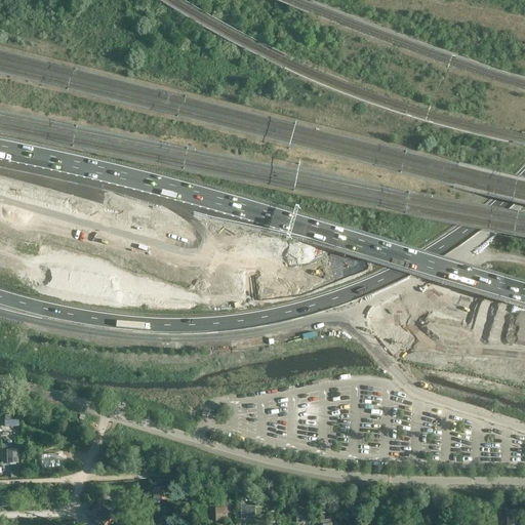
[(18,414),(4,415),(4,428),(19,427),(18,414)]
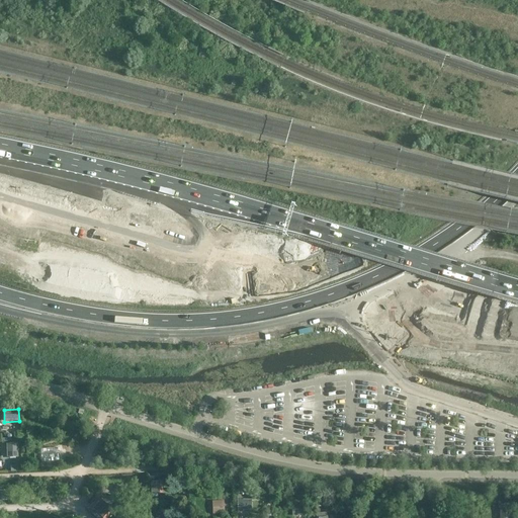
[(15,431),(14,424),(2,424),(2,432),(15,431)]
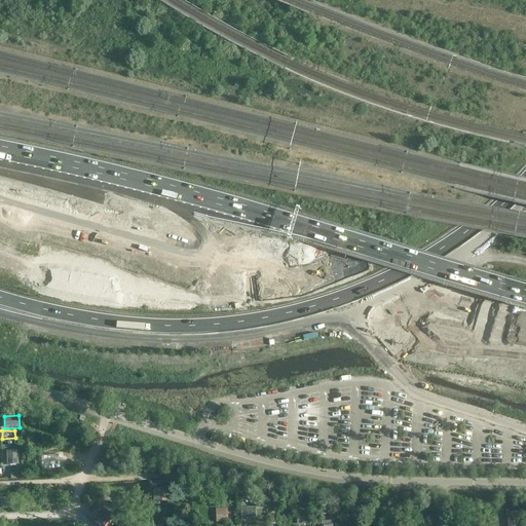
[(17,450),(6,450),(7,464),(19,464),(17,450)]
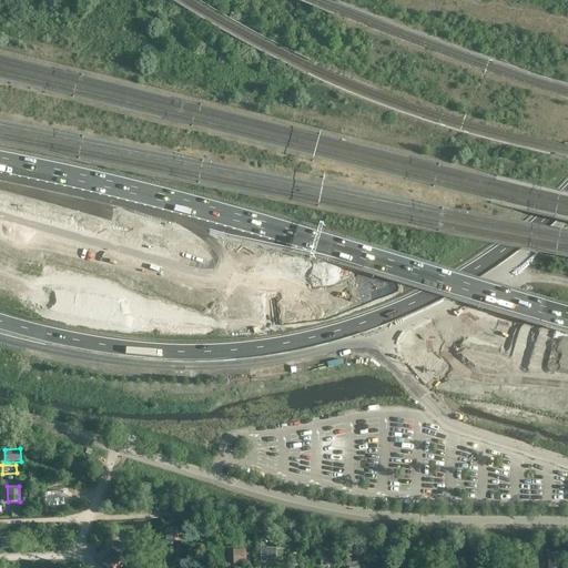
[(52,508),(51,494),(38,494),(39,508),(52,508)]
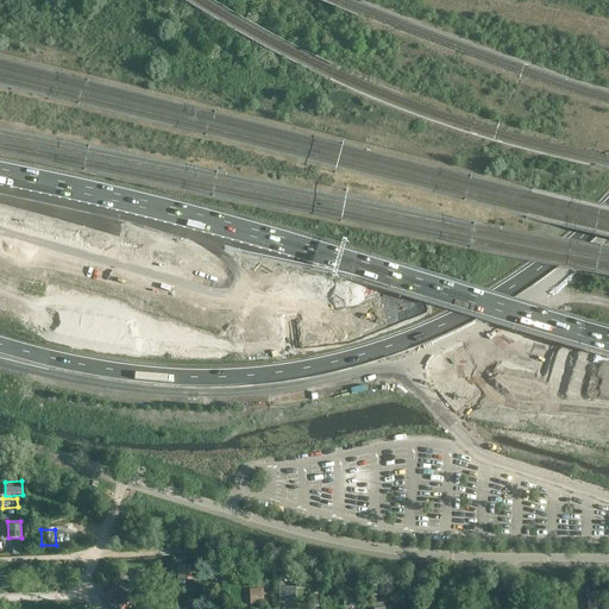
[(187,565),(177,565),(177,581),(192,581),(190,566),(187,566),(187,565)]
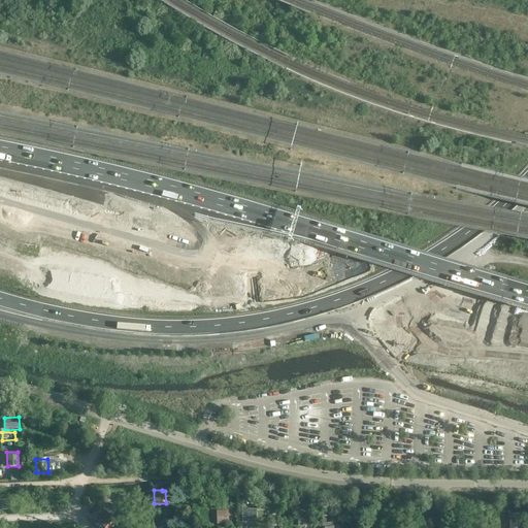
[(0,509),(15,509),(15,498),(0,499),(0,509)]
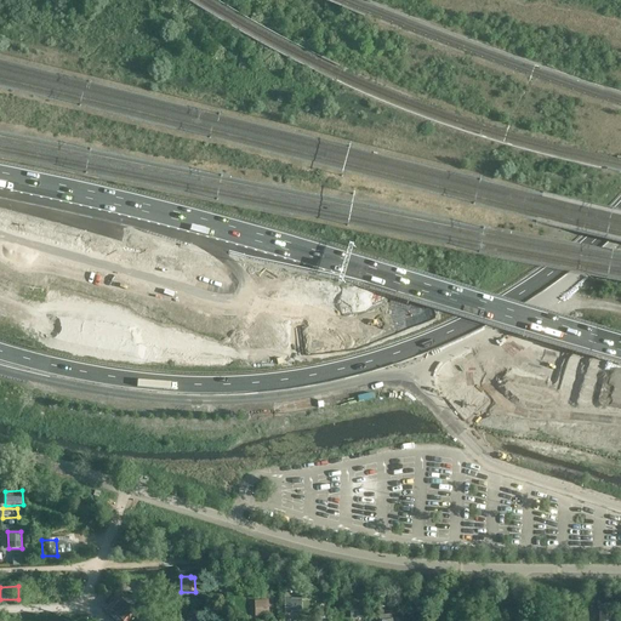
[(135,611),(143,604),(126,586),(118,596),(121,599),(109,611),(118,620),(126,620),(136,613),(135,611)]
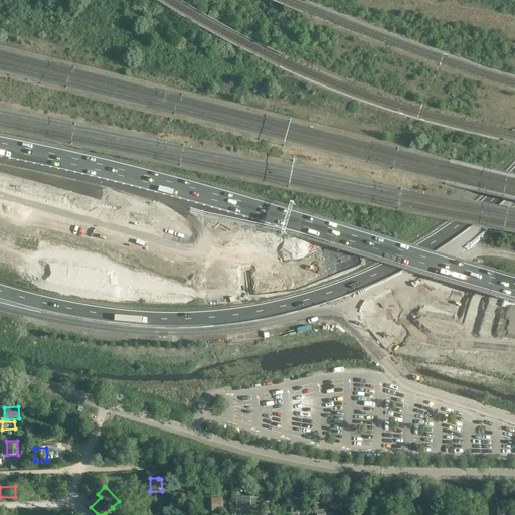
[(241,494),(235,494),(235,509),(241,509),(240,506),(249,506),(249,496),(241,496),(241,494)]
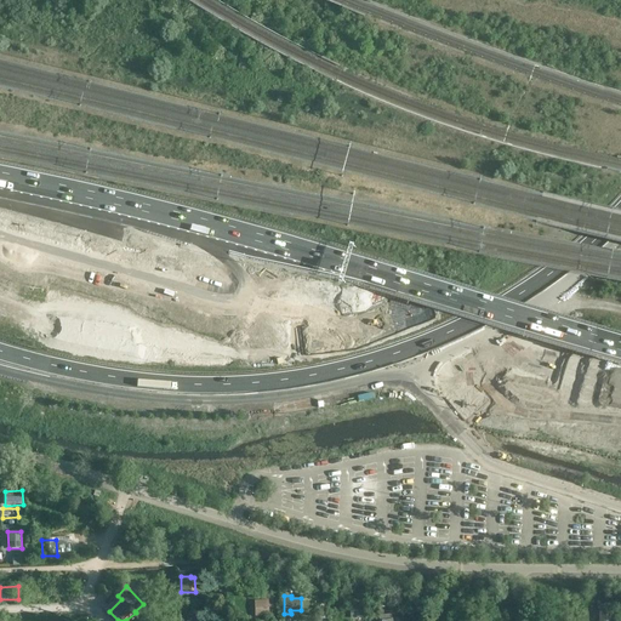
[(269,615),(268,599),(254,600),(255,616),(269,615)]
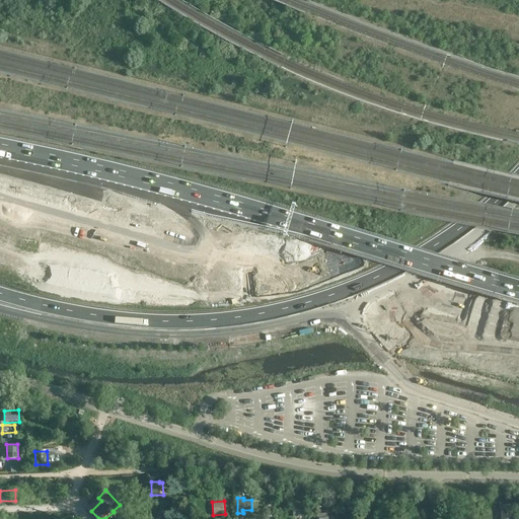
[(306,516),(305,503),(292,504),(293,517),(306,516)]
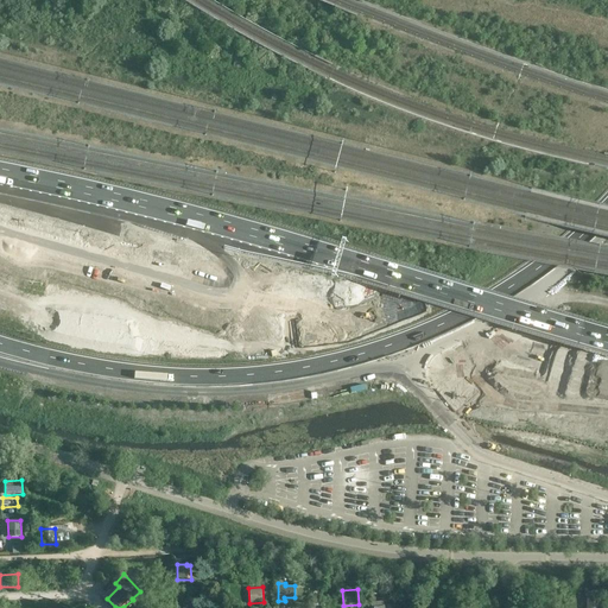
[(178,606),(189,606),(188,590),(177,590),(178,606)]
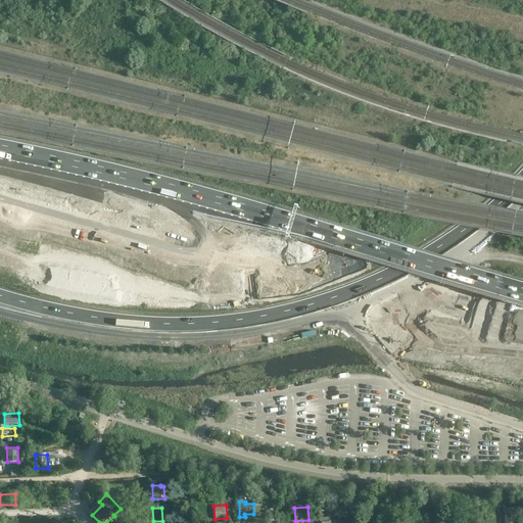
[(505,511),(505,522),(515,522),(515,511),(505,511)]
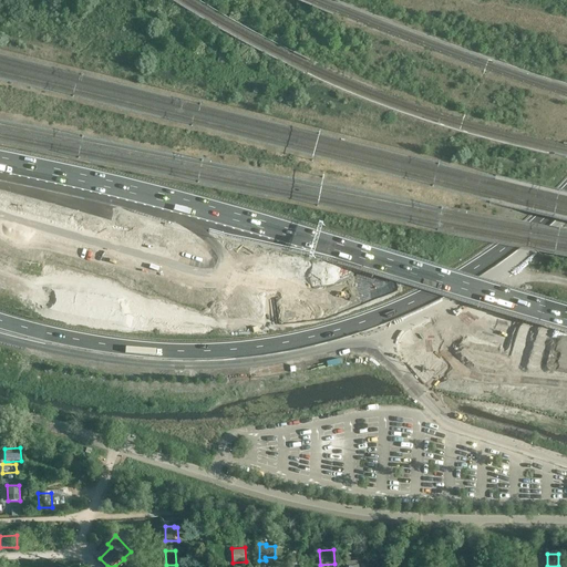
All buildings are outlined.
